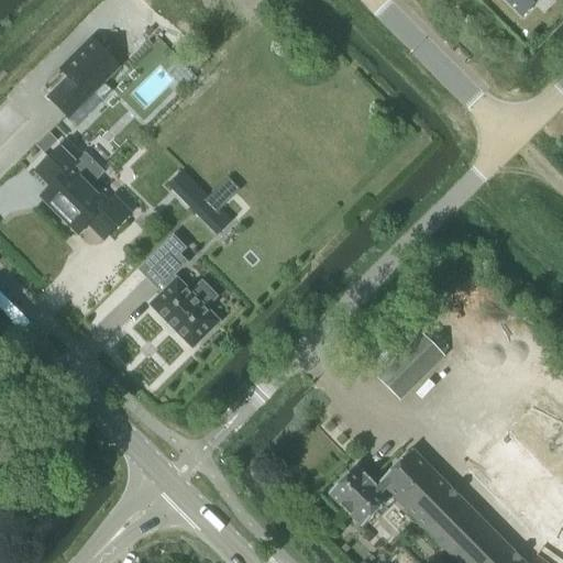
[(506,0),(522,17),(539,0),(506,0)]
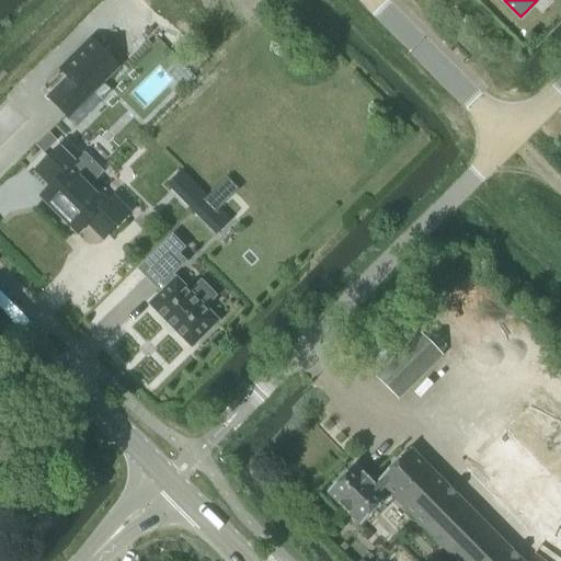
[(91,39),(65,67),(70,73),(73,71),(93,92),(119,67),(91,39)]
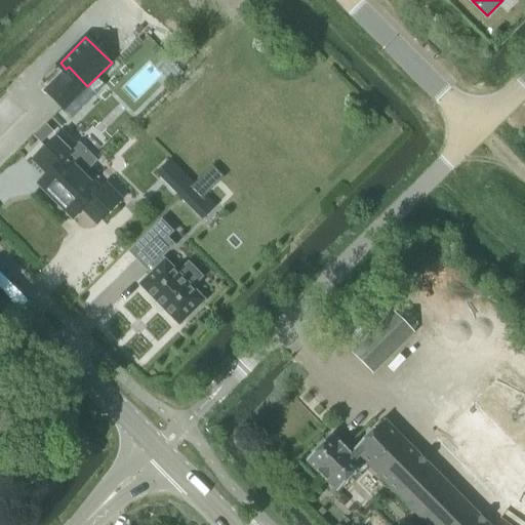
[(66,69),(43,90),(63,111),(87,86),(69,67),(66,69)]
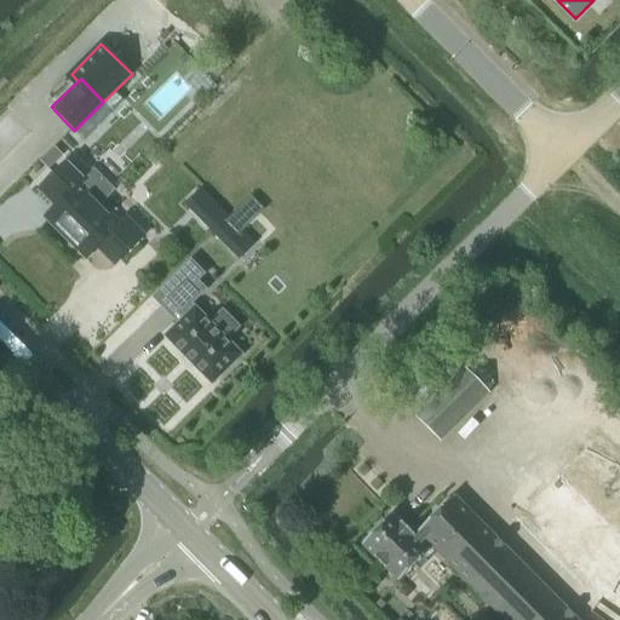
[(65,160),(42,184),(61,201),(44,218),(67,241),(101,207),(99,206),(115,190),(92,168),(84,178),(65,160)]
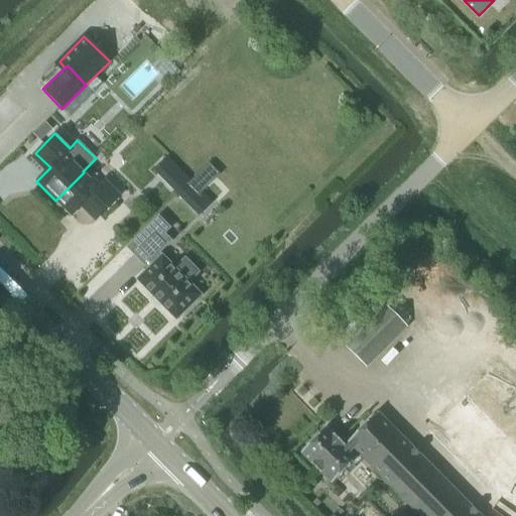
[(153,170),(176,194),(182,200),(192,210),(199,217),(214,202),(208,196),(189,178),(187,175),(168,156),(153,170)]
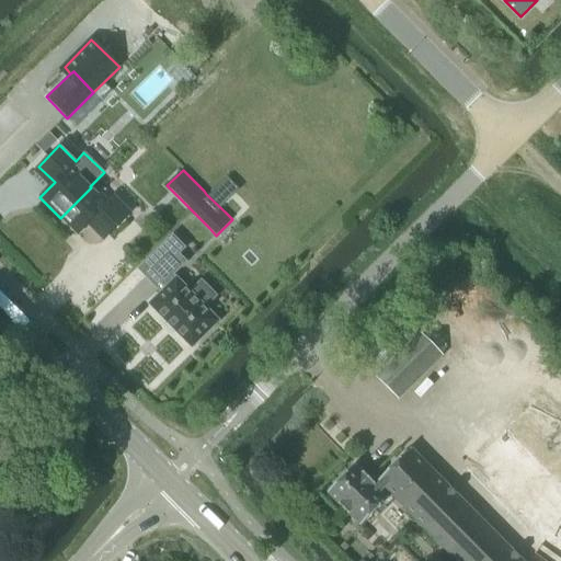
[(226,178),(215,189),(227,201),(238,190),(226,178)]
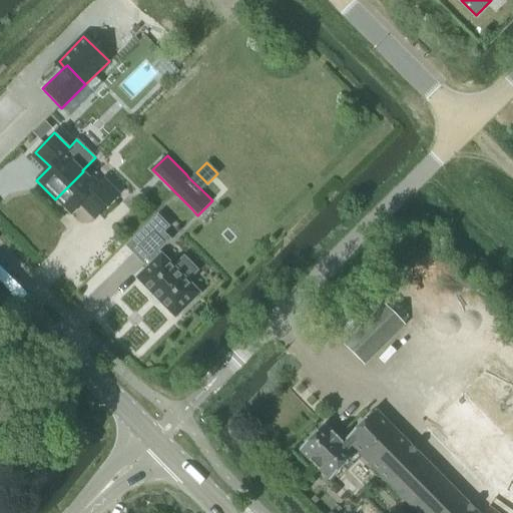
[(83,171),(55,199),(57,201),(56,207),(61,212),(67,211),(69,213),(82,199),(97,214),(116,194),(101,179),(96,184),(83,171)]
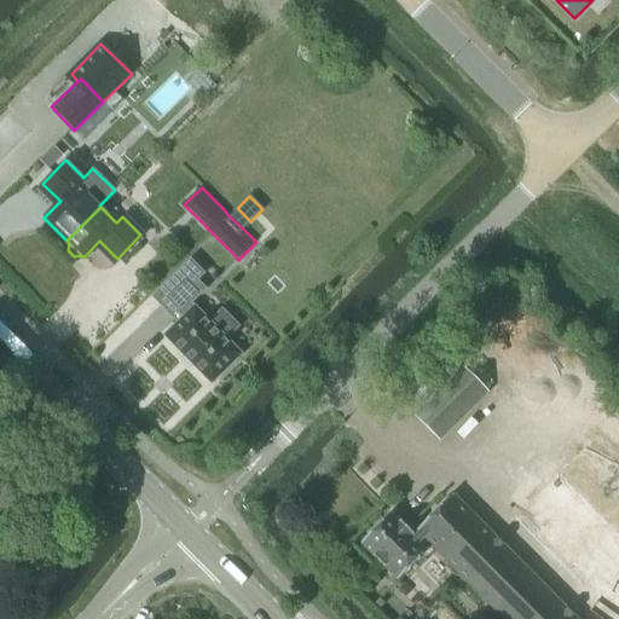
[(191,260),(160,291),(181,313),(184,311),(184,312),(186,314),(165,336),(212,383),(242,354),(226,339),(238,327),(223,311),(210,323),(195,306),(195,307),(194,307),(191,305),(191,304),(206,289),(197,281),(204,273),(191,260)]
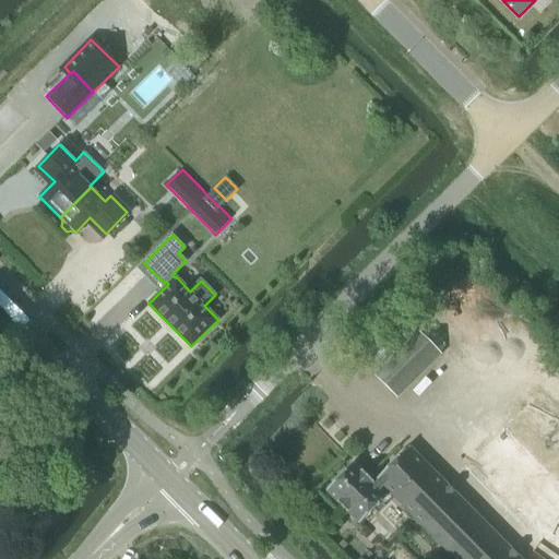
[(395,396),(439,353),(420,333),(377,377),(395,396)]
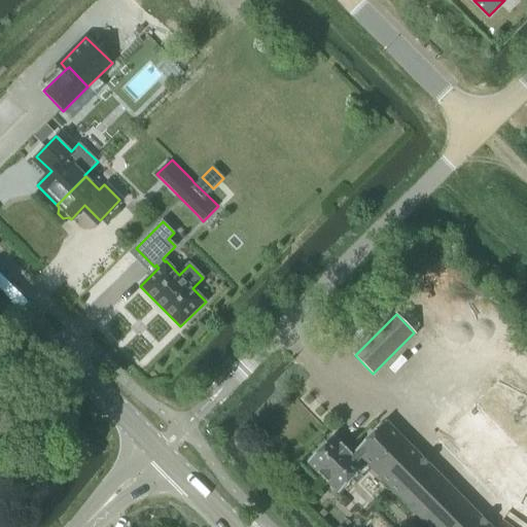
[(526,339),(477,389),(526,438),(526,339)]
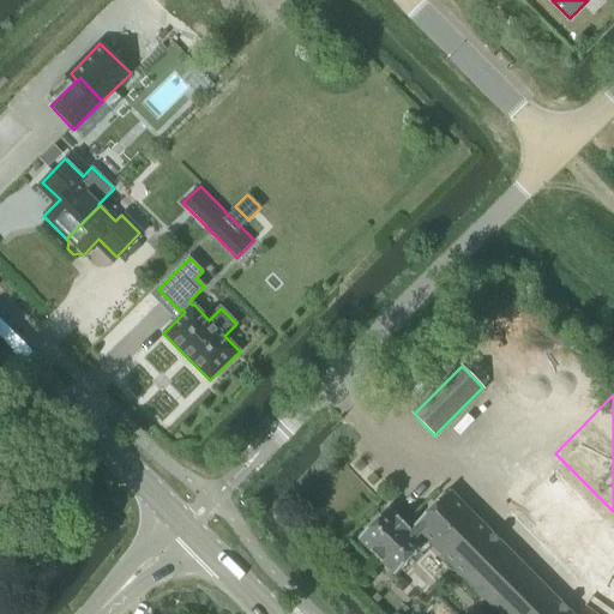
[(571,613),(491,533),(450,492),(415,527),(413,524),(409,529),(398,518),(389,510),(359,540),(396,576),(429,542),(500,613),(571,613)]
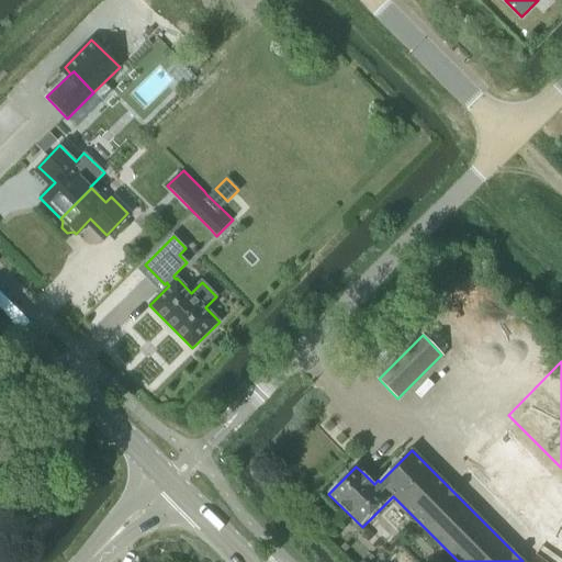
[(0,512),(12,499),(0,486),(0,512)]
